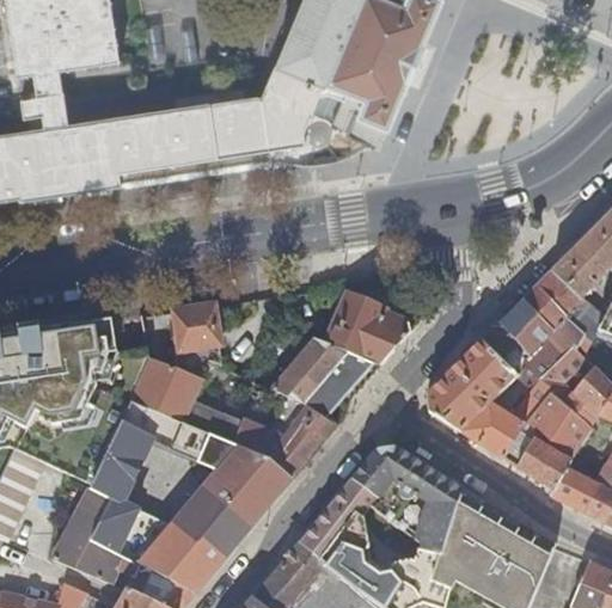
[(118,59),(109,0),(6,0),(17,74),(32,72),(36,94),(20,96),(23,116),(41,115),(43,128),(24,130),(0,134),(0,198),(18,196),(19,198),(28,197),(28,196),(109,184),(109,185),(120,184),(120,178),(135,176),(269,157),(269,160),(363,146),(377,145),(378,146),(386,127),(389,127),(390,124),(442,0),(303,0),(264,94),(243,98),(242,86),(175,96),(172,83),(65,98),(60,67),(87,63),(118,59)]
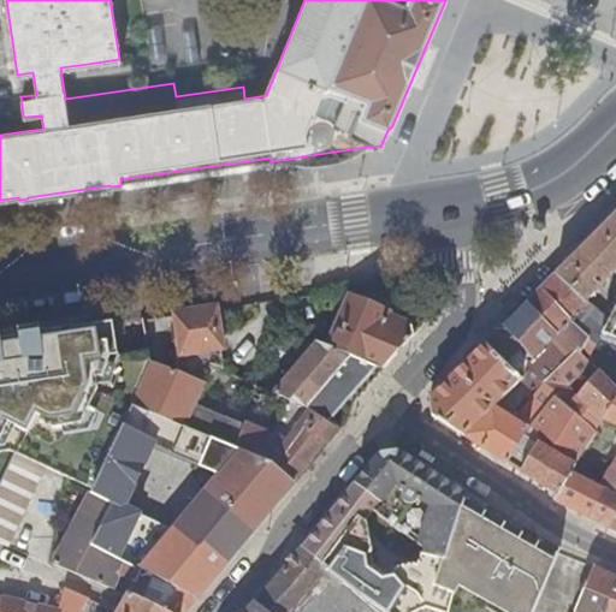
[(366,147),(277,161),(288,164),(302,165),(323,164),(331,161),(348,156),(356,153),(366,147)]
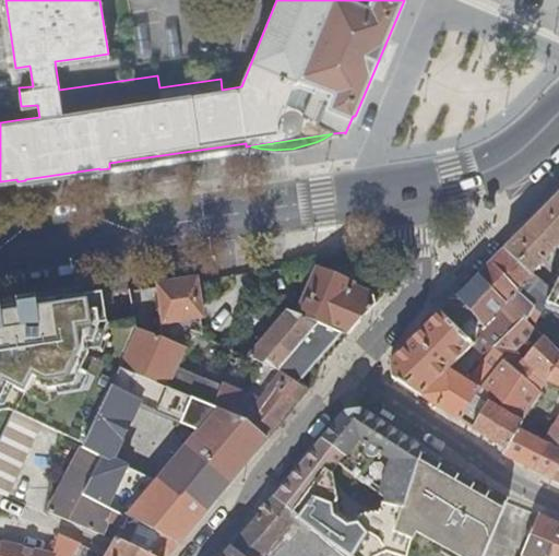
[(99,169),(99,168),(25,179),(25,180),(99,169)]
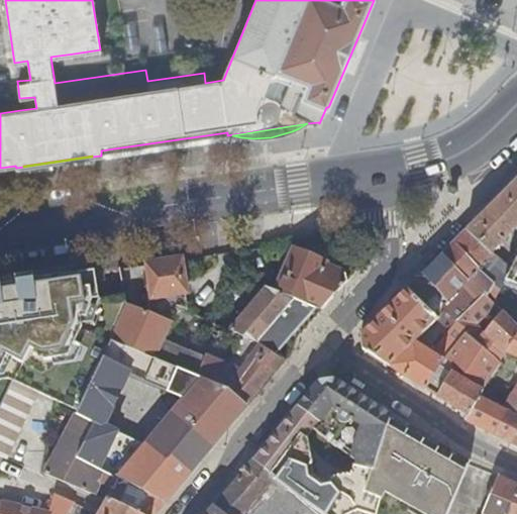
[(494,279),(501,286),(505,277),(510,266),(493,249),(516,224),(516,225),(516,175),(466,226),(492,250),(477,264),(493,280),(494,279)]
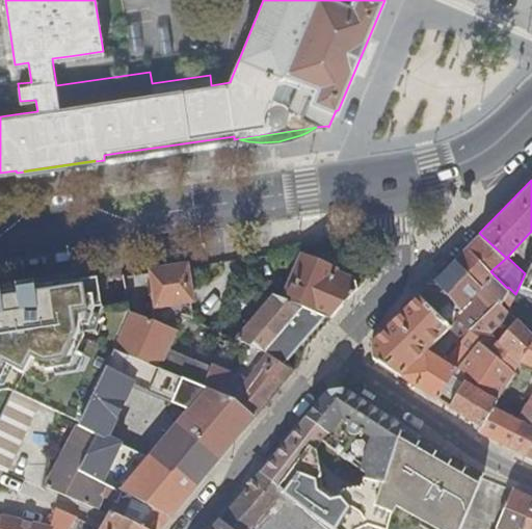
[(484,281),(499,298),(501,301),(507,288),(490,271),(506,258),(479,233),(460,250),(454,257),(480,284),(484,281)]
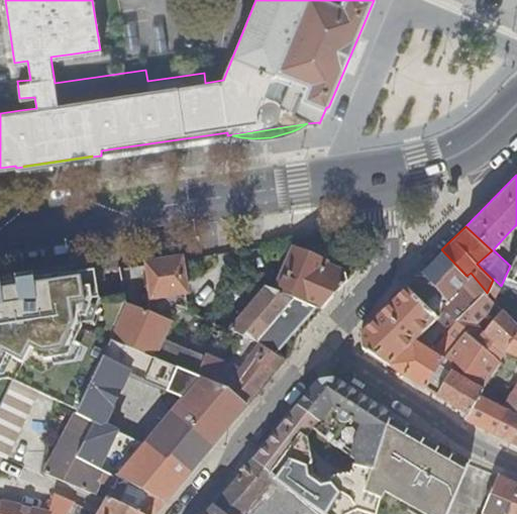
[(294,246),(276,289),(322,308),(347,280),(345,272),(331,266),(333,260),(329,249),(316,243),(296,247),(294,246)]
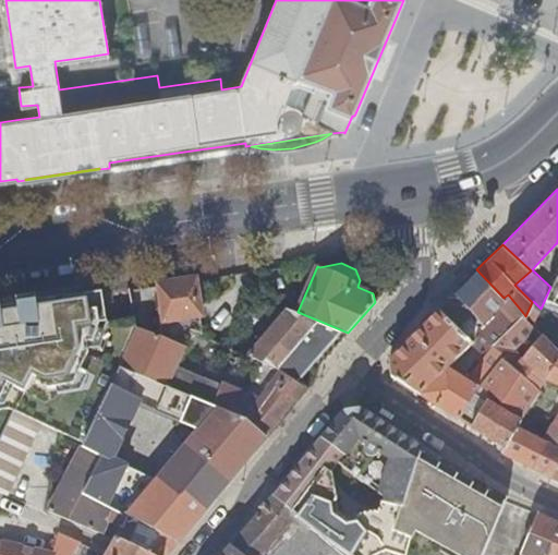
[(471,322),(475,326),(481,321),(504,298),(476,269),(438,309),(456,326),(471,311),(475,316),(471,322)]
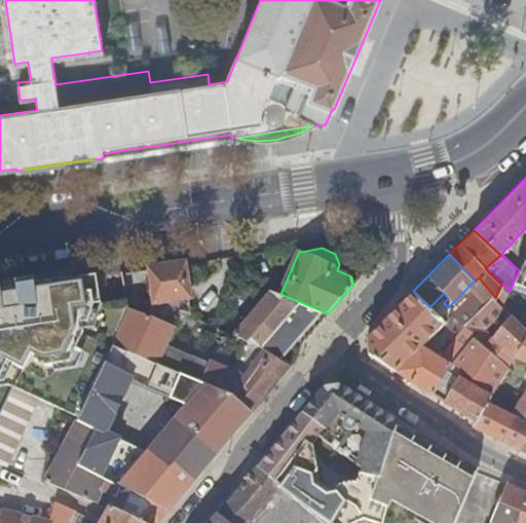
[(525,257),(519,270),(514,282),(525,286),(525,257)]
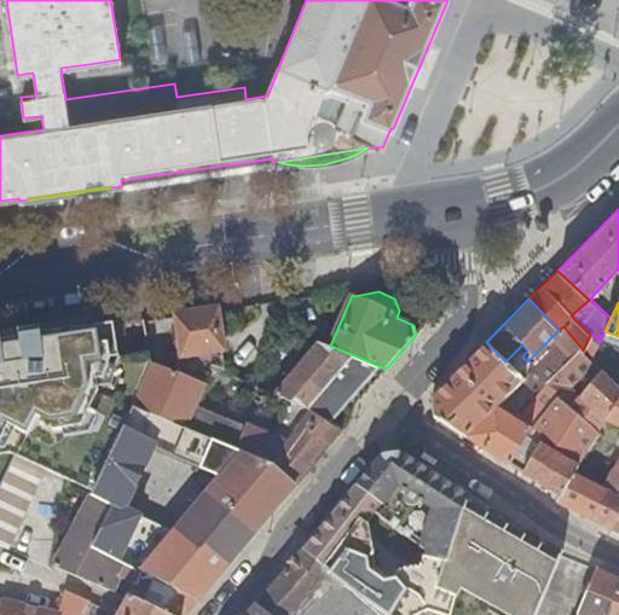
[(172,328),(179,373),(204,384),(214,365),(227,372),(219,308),(178,314),(179,326),(172,328)]
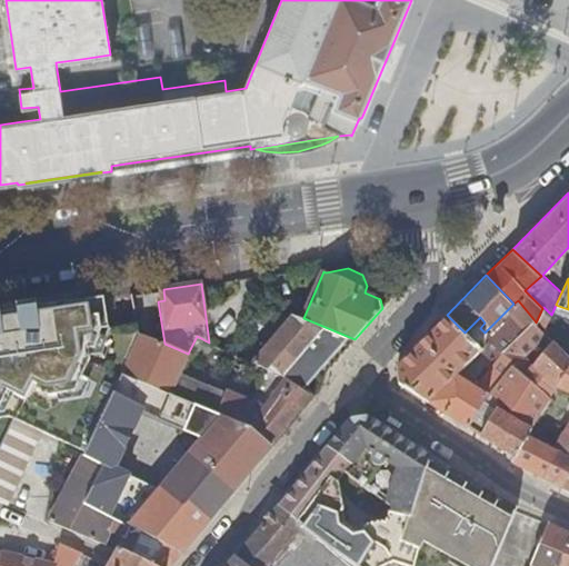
[(132,356),(140,333),(139,324),(112,327),(108,298),(0,314),(0,453),(18,417),(39,428),(85,454),(89,456),(108,410),(113,396),(131,355),(132,356)]
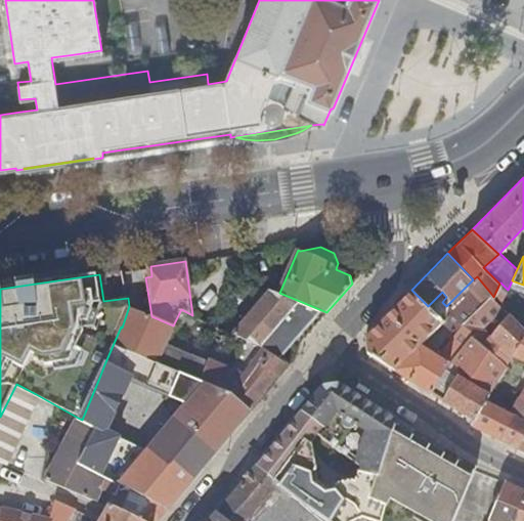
[(467,307),(473,311),(491,294),(477,276),(473,279),(451,301),(463,311),(467,307)]
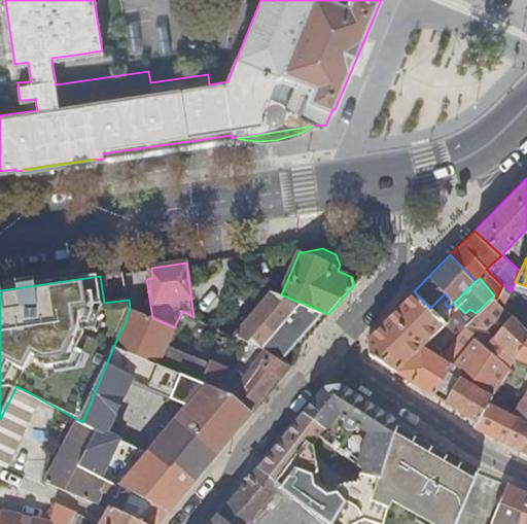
[(296,350),(328,314),(281,294),(280,294),(273,290),(233,336),(242,340),(260,349),(280,361),(291,347),(296,350)]
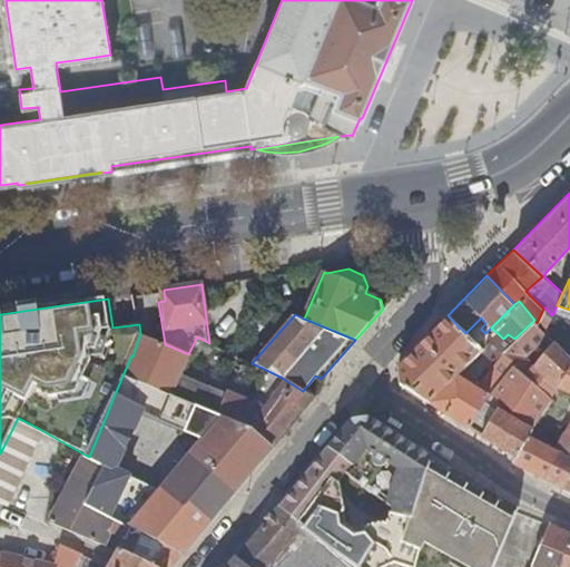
[(475,343),(465,333),(448,315),(397,365),(399,382),(465,424),(469,426),(488,393),(497,384),(512,364),(514,361),(502,351),(489,341),(482,349),(475,343)]
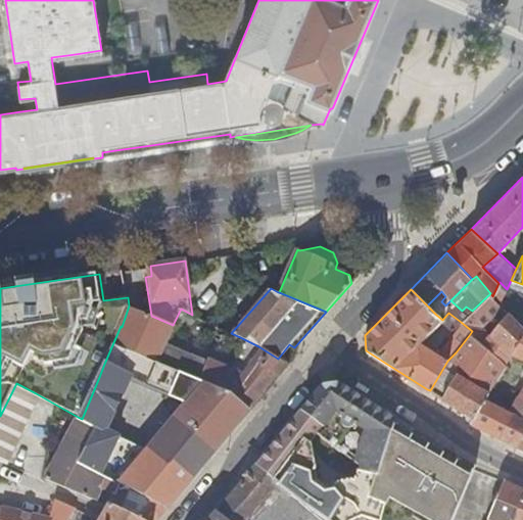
[(441,291),(427,305),(436,315),(443,308),(445,305),(441,301),(445,296),(441,291)]
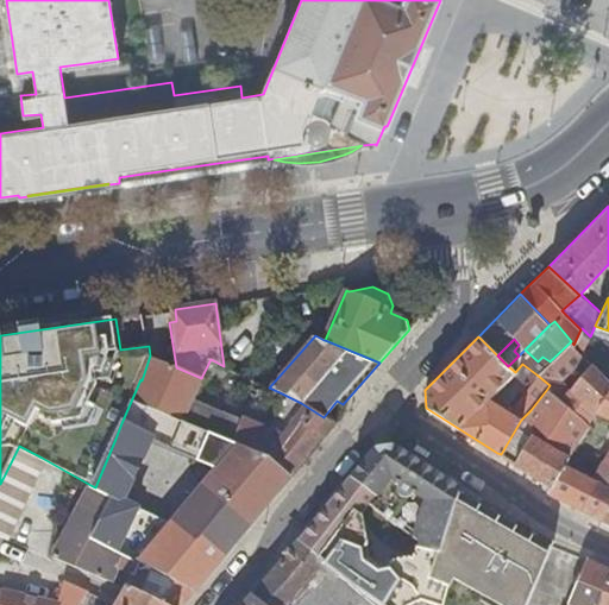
[(550,385),(559,378),(585,355),(582,352),(573,345),(571,341),(550,361),(544,367),(537,375),(550,385)]
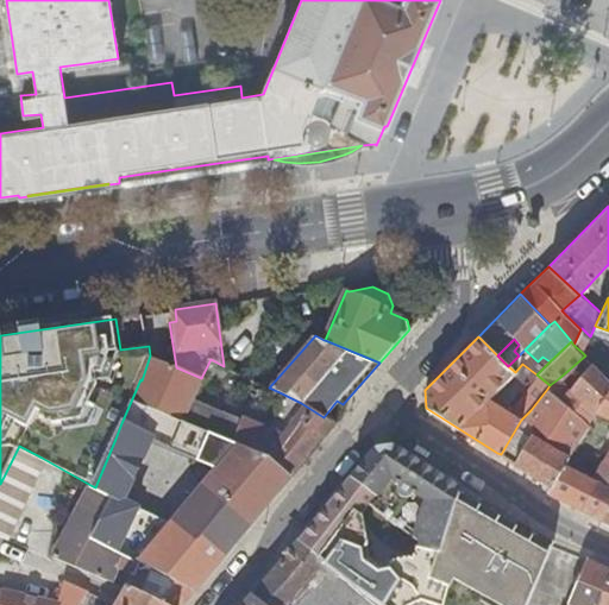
[(538,361),(525,350),(519,355),(516,358),(523,364),(522,364),(537,375),(544,367),(538,361)]
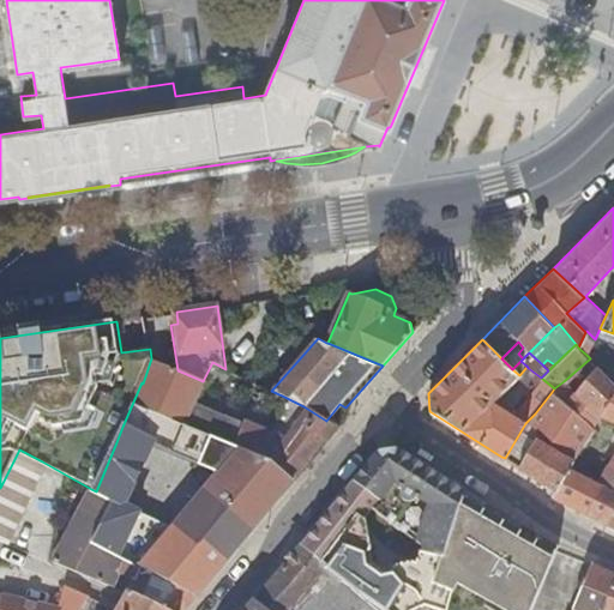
[(196,398),(203,385),(202,384),(203,381),(178,370),(151,358),(143,384),(142,382),(122,427),(227,467),(203,494),(226,506),(251,530),(293,479),(265,459),(230,444),(185,424),(182,423),(196,398)]
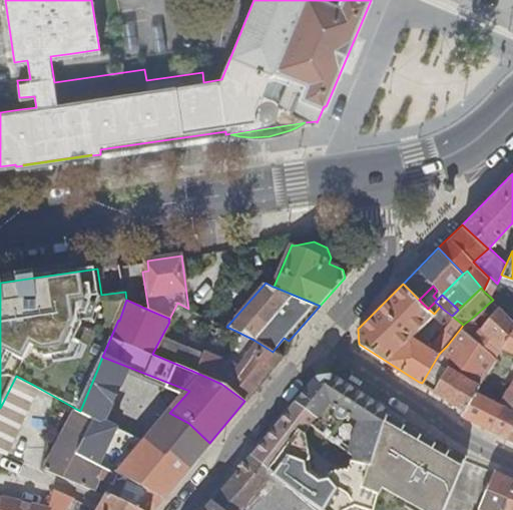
[(457,301),(453,305),(458,310),(463,305),(457,301)]
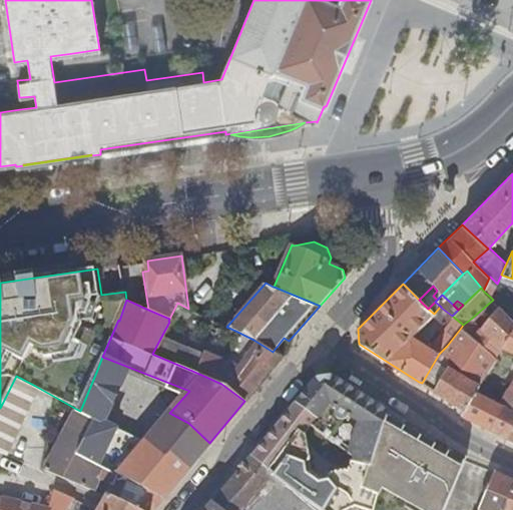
[(441,307),(435,302),(428,309),(434,314),(440,307),(441,307)]
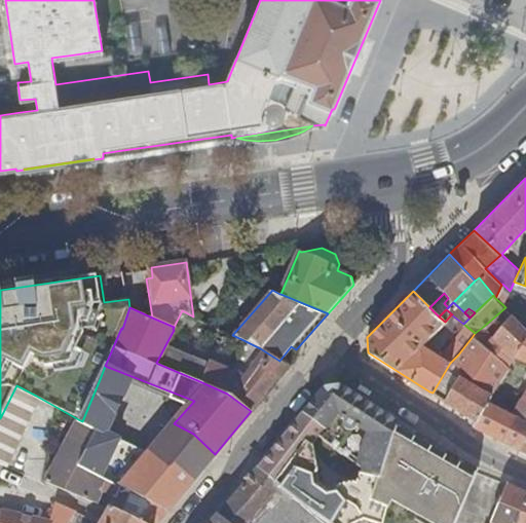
[(525,328),(511,313),(492,334),(514,355),(525,360),(525,393),(514,414),(509,411),(511,406),(505,404),(503,408),(487,401),(476,420),(475,420),(472,424),(521,448),(522,448),(525,441),(525,328)]
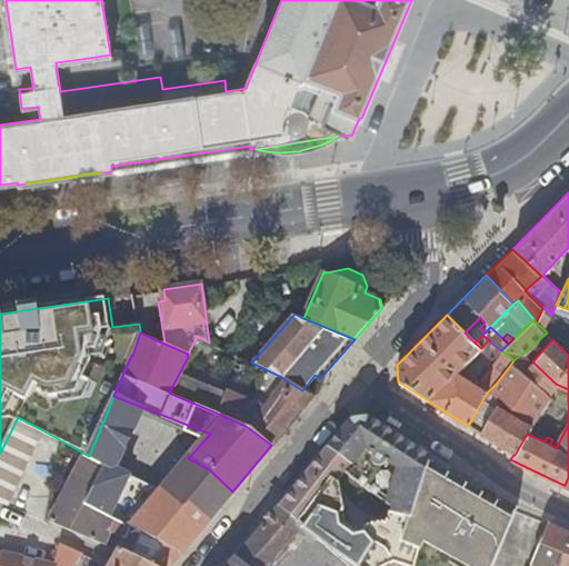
[(556,384),(532,361),(522,354),(513,360),(511,364),(549,395),(556,384)]
